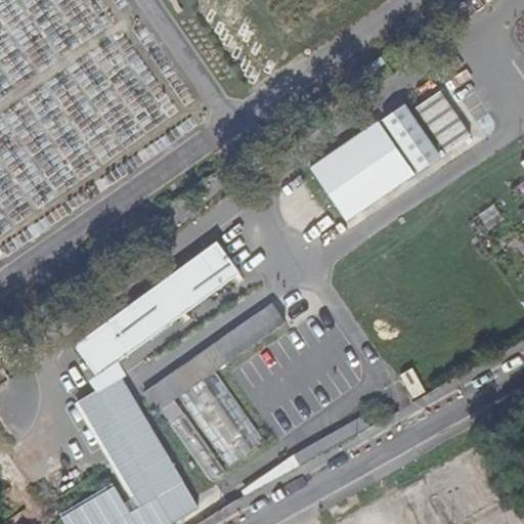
[(383,59),(369,69),(373,75),(387,64),(383,59)]
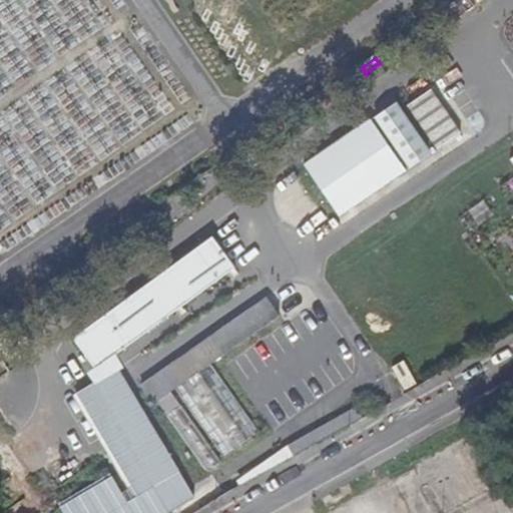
[(406,103),(380,121),(413,171),(440,153),(406,103)]
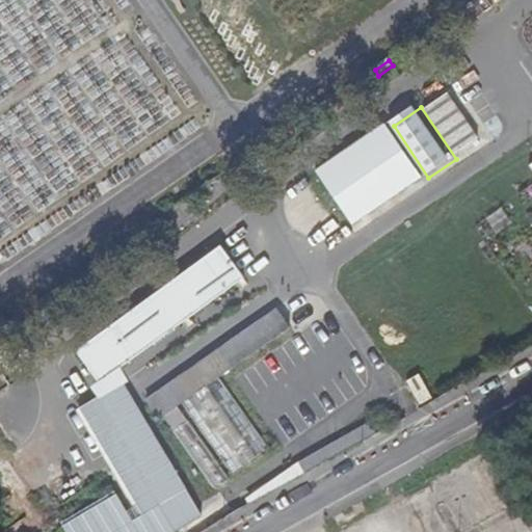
[(469,107),(442,125),(462,155),(488,136),(469,107)]
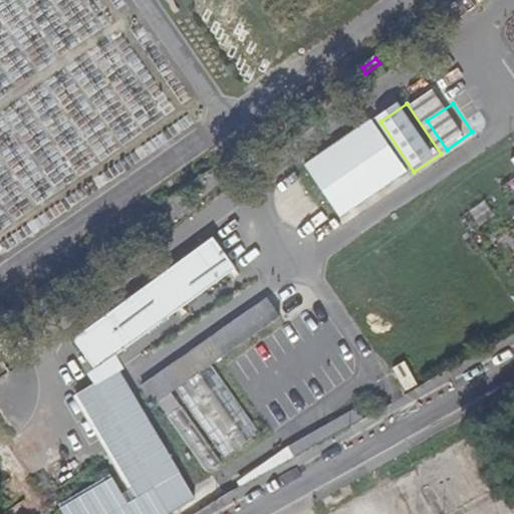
[(390,145),(346,175),(361,198),(406,169),(390,145)]
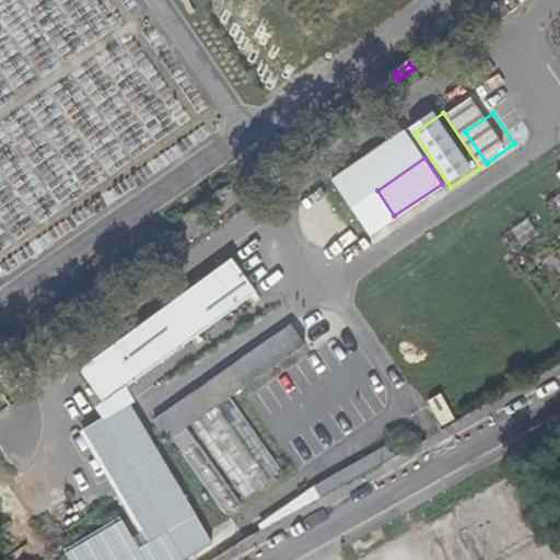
[(209,352),(245,327),(233,310),(197,334),(209,352)]
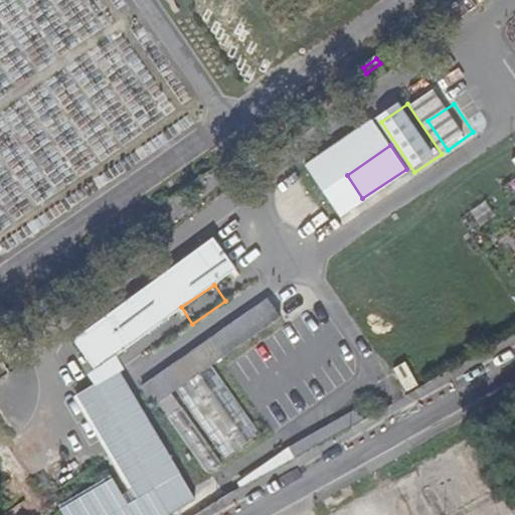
[(173,393),(178,389),(213,365),(284,318),(273,301),(144,388),(153,401),(151,403),(153,405),(154,404),(155,405),(160,401),(168,412),(181,403),(173,393)]
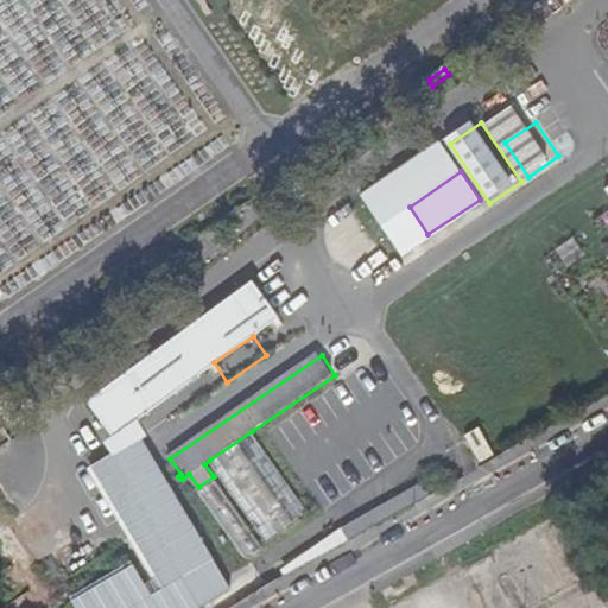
[(480,426),(467,435),(481,462),(494,454),(480,426)]
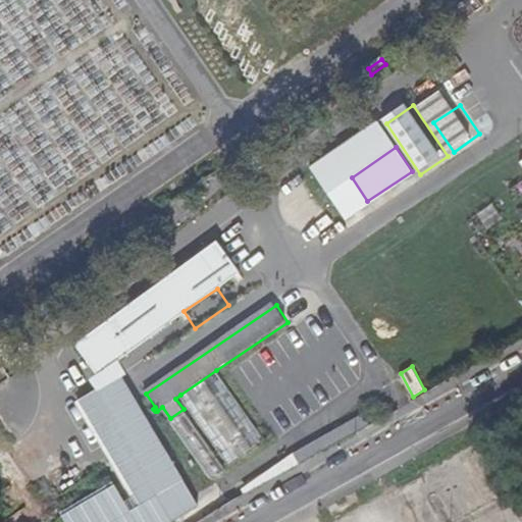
[(216,370),(180,395),(230,467),(265,442),(216,370)]
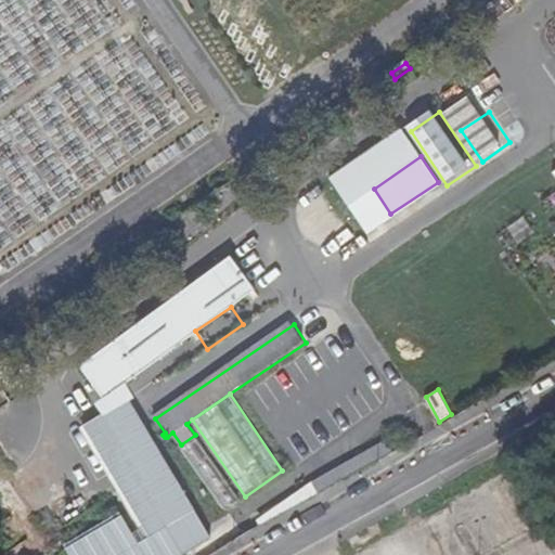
[(319,491),(438,425),(431,415),(313,481),(319,491)]
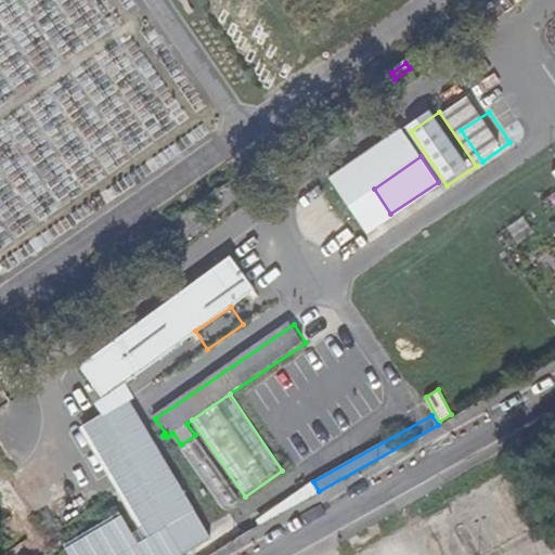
[(240,501),(195,435),(181,444),(226,511),(240,501)]
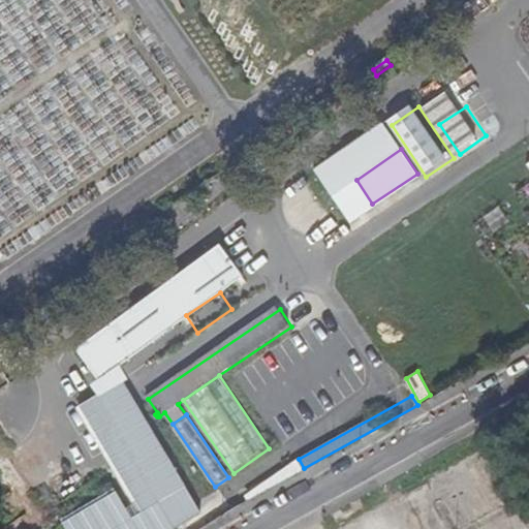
[(249,499),(304,468),(299,459),(244,489),(249,499)]
